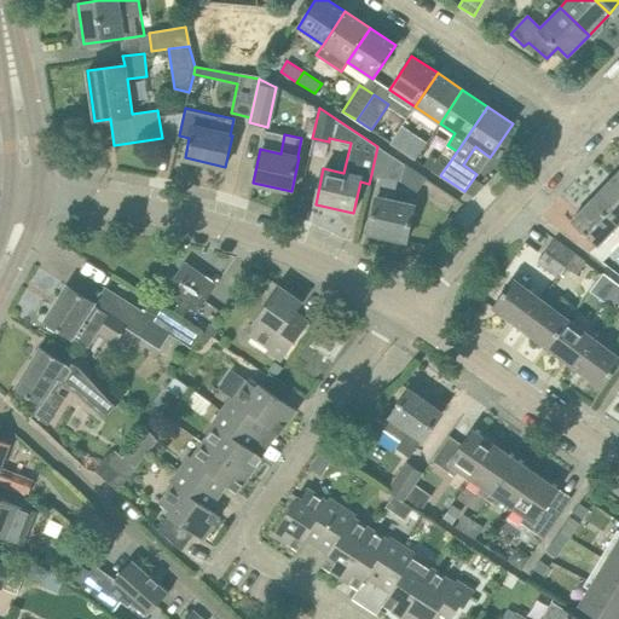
[(414,144),(397,134),(391,144),(408,154),(414,144)]
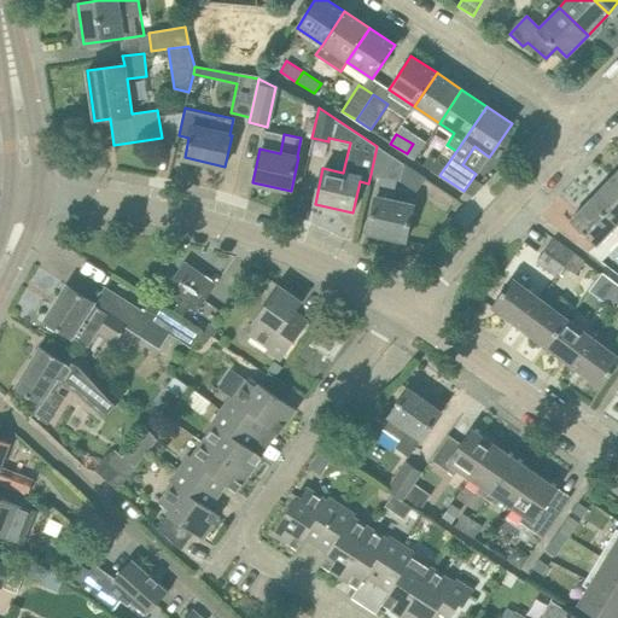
[(377,146),(371,174),(380,176),(368,232),(406,240),(414,205),(392,200),(397,180),(400,180),(403,164),(377,146)]
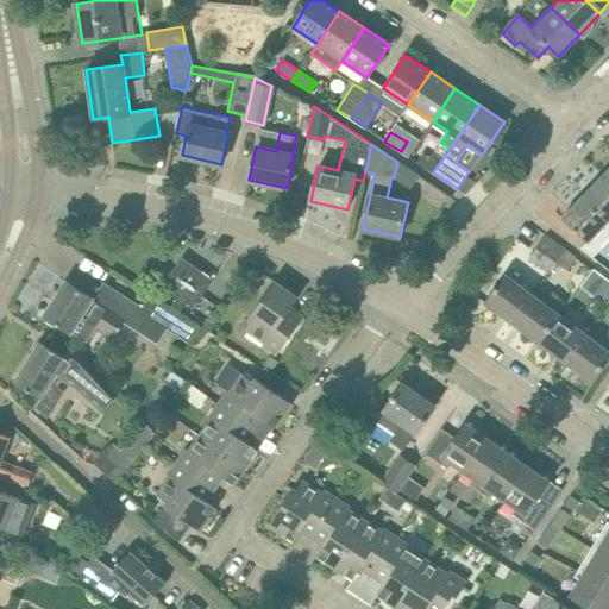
[(433,173),(439,164),(422,154),(418,162),(433,173)]
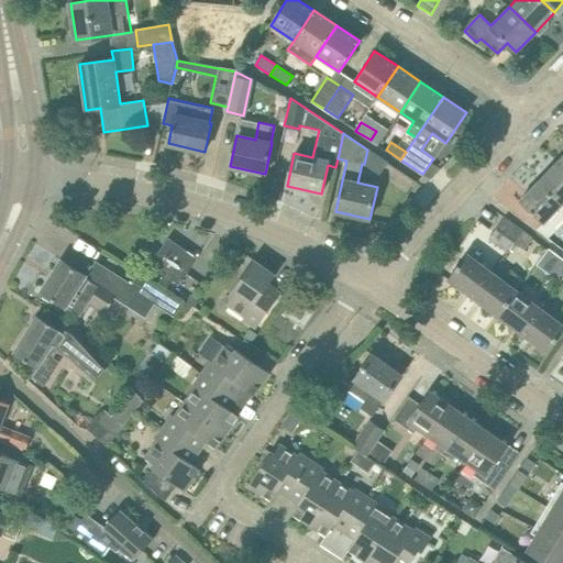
[(539,181),(562,203),(562,201),(562,168),(556,163),(539,181)]
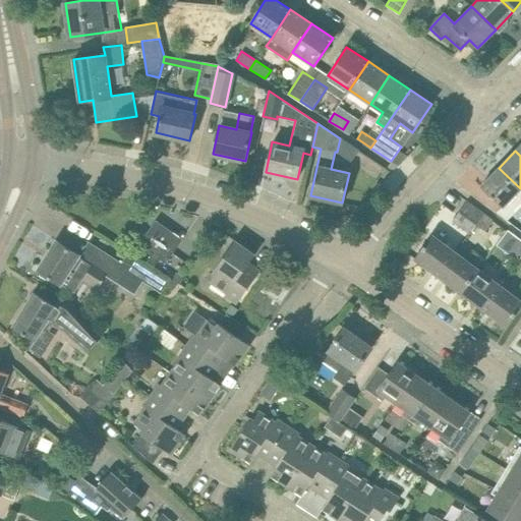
[(499,168),(480,186),(503,207),(520,188),(499,168)]
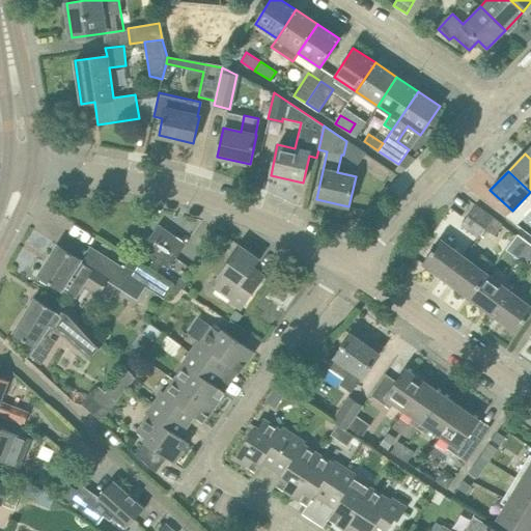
[(493,217),(476,203),(460,225),(478,238),(485,228),(493,217)]
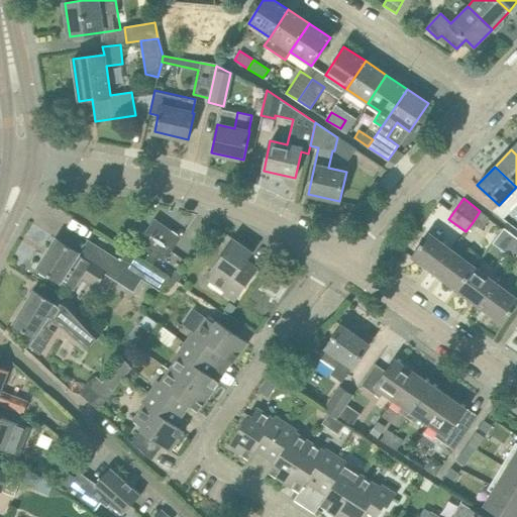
[(480,211),(473,222),(482,228),(489,218),(480,211)]
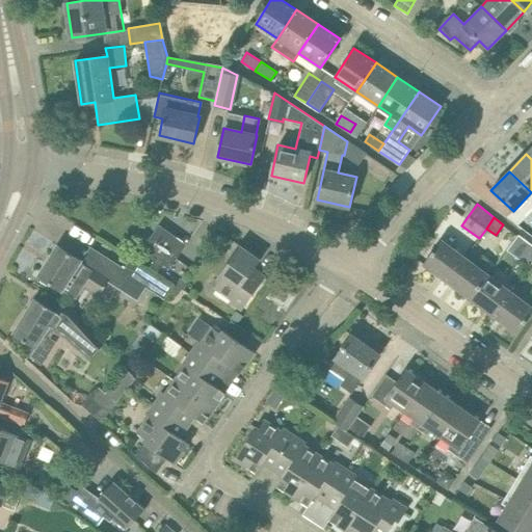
[(186,243),(159,224),(142,248),(155,258),(150,265),(157,271),(163,263),(169,267),(186,243)]
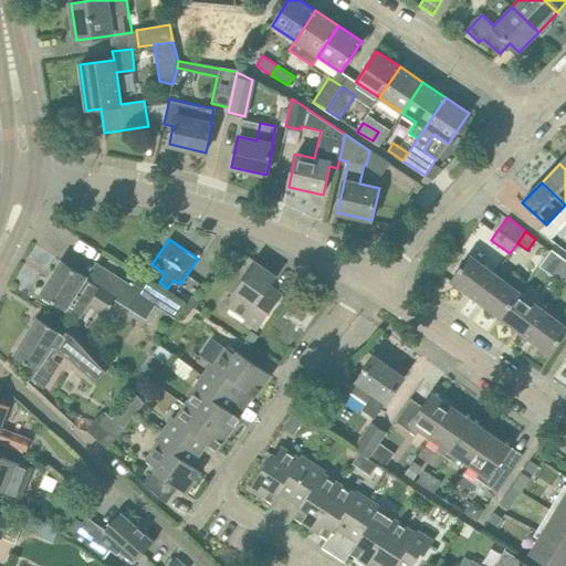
[(41,293),(65,308),(75,293),(81,296),(81,295),(106,312),(115,299),(143,317),(155,300),(109,271),(100,287),(85,279),(86,276),(77,271),(86,258),(59,241),(51,253),(62,261),(41,293)]
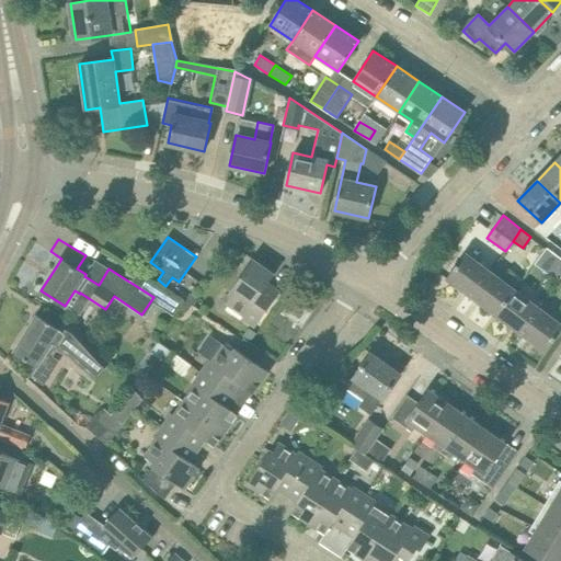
[(471,297),(491,271),(466,252),(446,278),(471,297)]
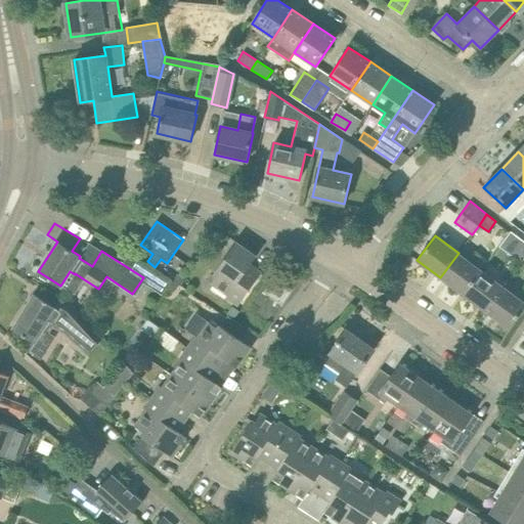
[(515,252),(523,259),(523,241),(515,252)]
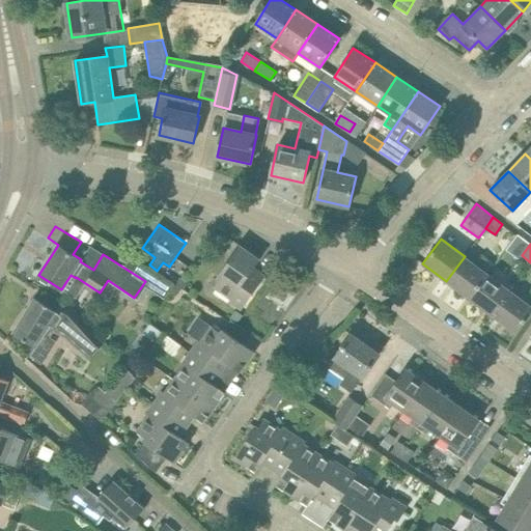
[(230,299),(229,301),(241,309),(264,276),(253,268),(259,259),(240,245),(218,276),(221,278),(215,287),(230,299)]
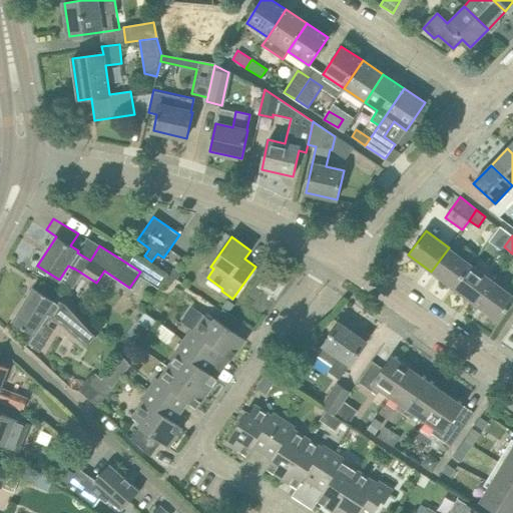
[(471,265),(449,247),(431,272),(454,288),(471,265)]
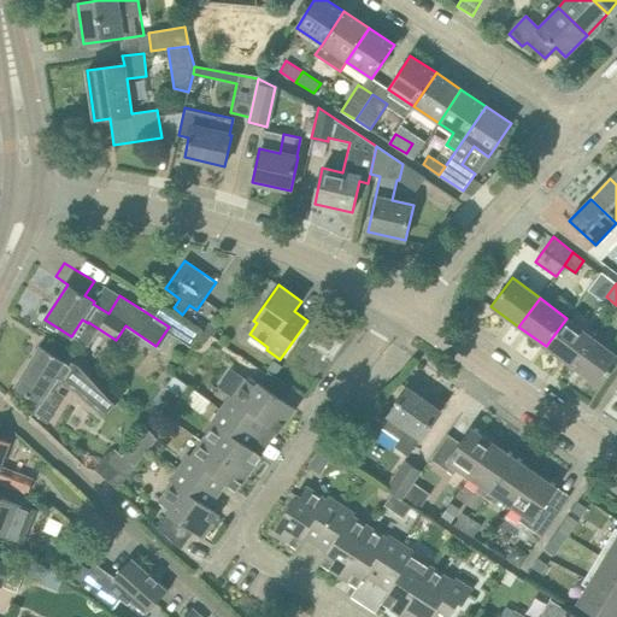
[(566,318),(546,346),(573,366),(594,339),(566,318)]
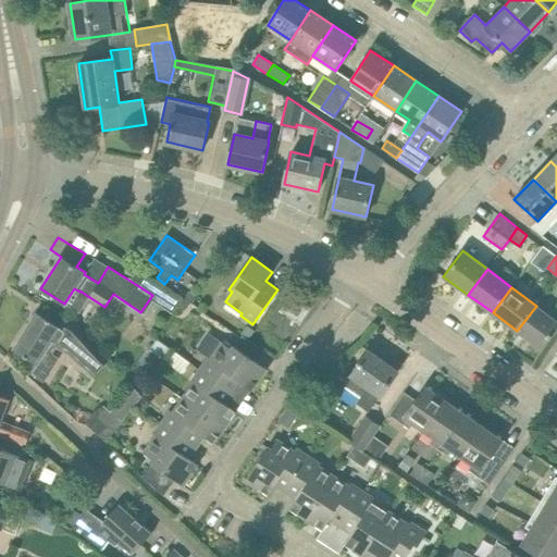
[(280,310),(300,323),(311,308),(291,295),(280,310)]
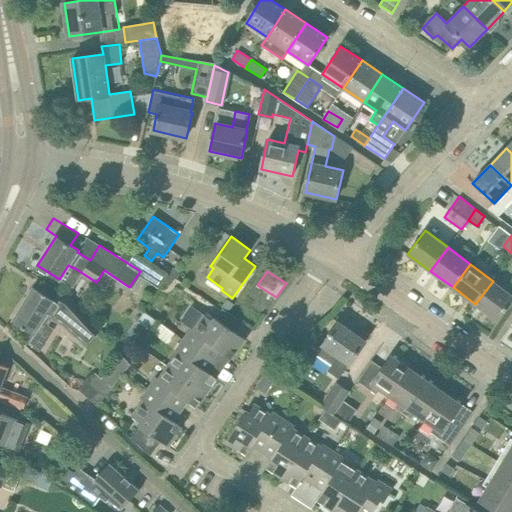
[(511,301),(511,294),(493,281),(475,304),(497,321),(511,301)]
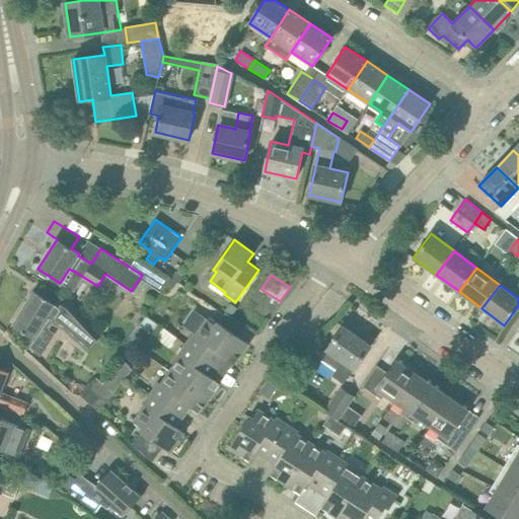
[(61,296),(55,304),(34,291),(12,325),(33,339),(27,347),(41,355),(55,332),(49,329),(52,323),(62,328),(86,351),(101,336),(72,303),(61,296)]
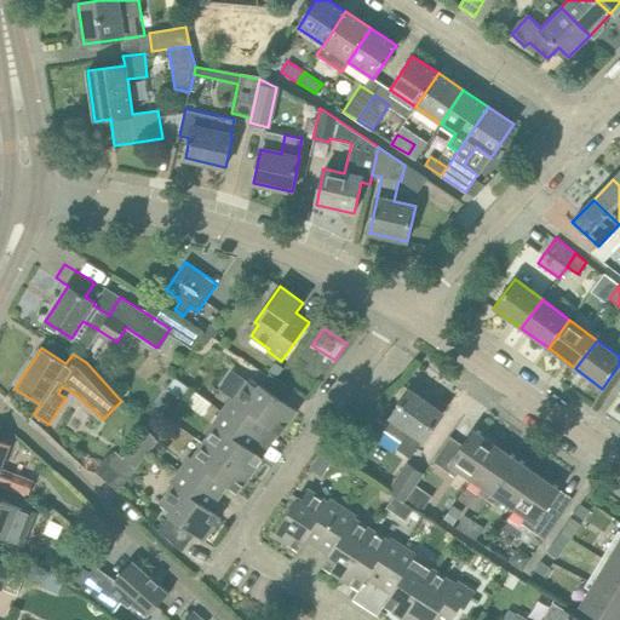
[(288,386),(269,373),(258,388),(247,380),(234,400),(231,397),(222,411),(260,438),(269,426),(280,434),(297,411),(280,399),(288,386)]
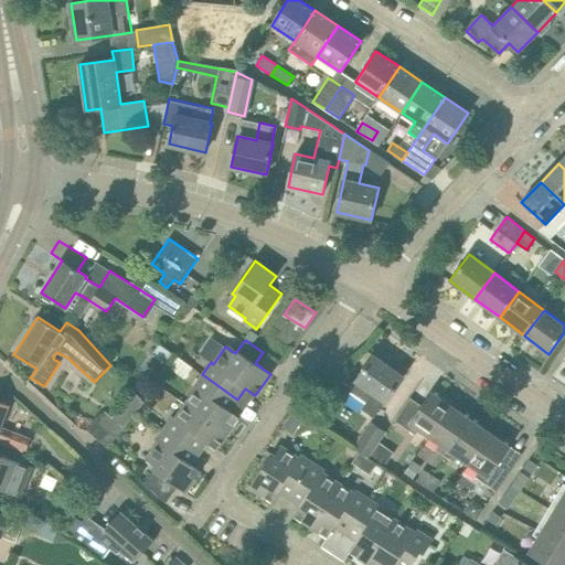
[(352,388),(366,398),(361,406),(374,414),(385,398),(386,400),(403,376),(402,375),(401,376),(391,370),(392,368),(373,355),(355,381),(356,382),(352,388)]
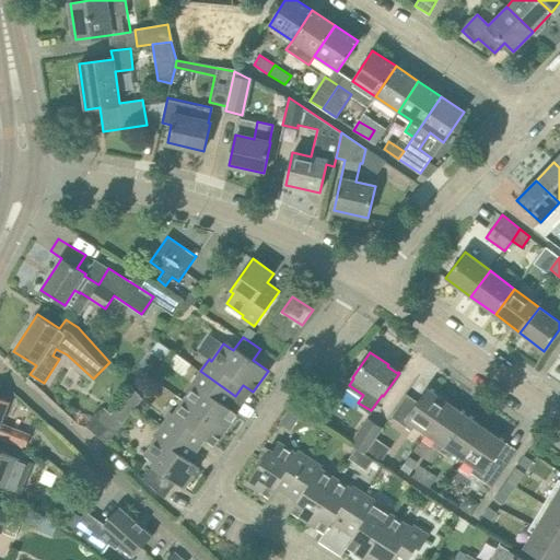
[(175,356),(166,366),(181,377),(189,365),(175,356)]
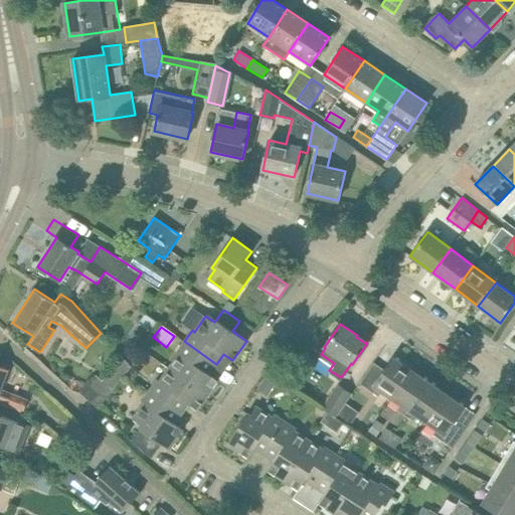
[(299,339),(290,333),(283,342),(293,349),(299,339)]
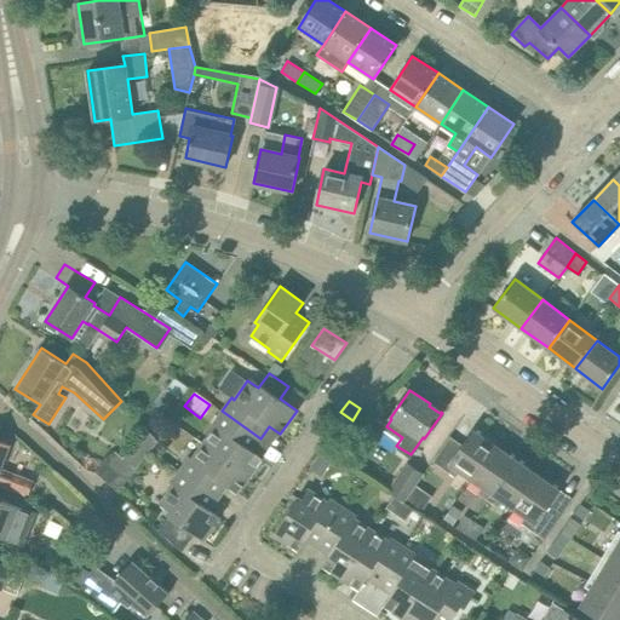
[(252,451),(260,438),(222,411),(213,424),(216,425),(204,442),(251,476),(263,458),(252,451)]
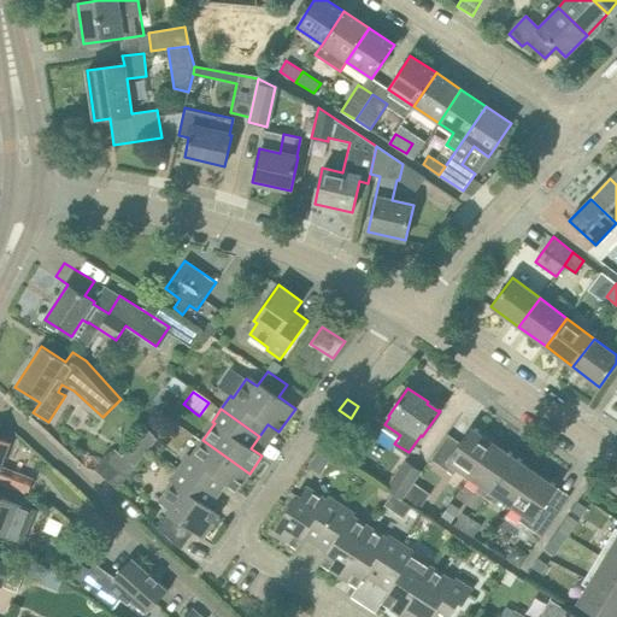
[(119,456),(134,469),(157,439),(144,424),(119,456)]
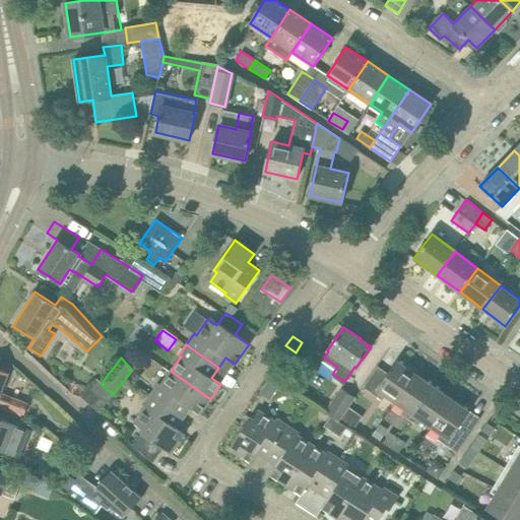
[(388,373),(377,366),(363,387),(381,400),(385,395),(394,402),(414,373),(396,360),(388,373)]
